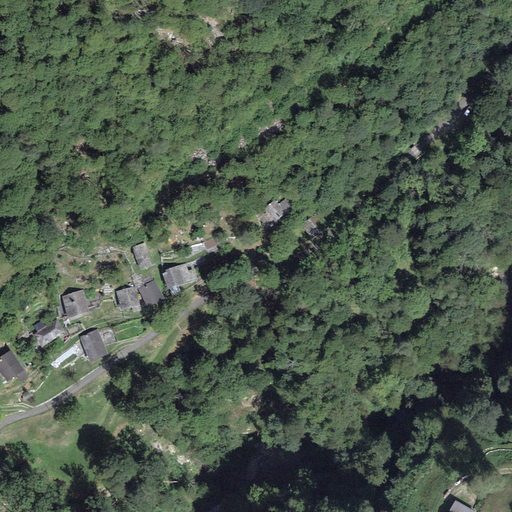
[(279,204),(275,199),(263,209),(275,223),(292,208),(285,200),(279,204)]
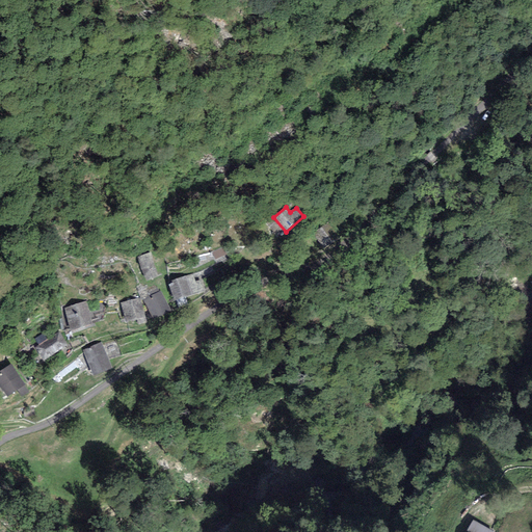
[(331,246),(322,229),(307,236),(317,255),(331,246)]
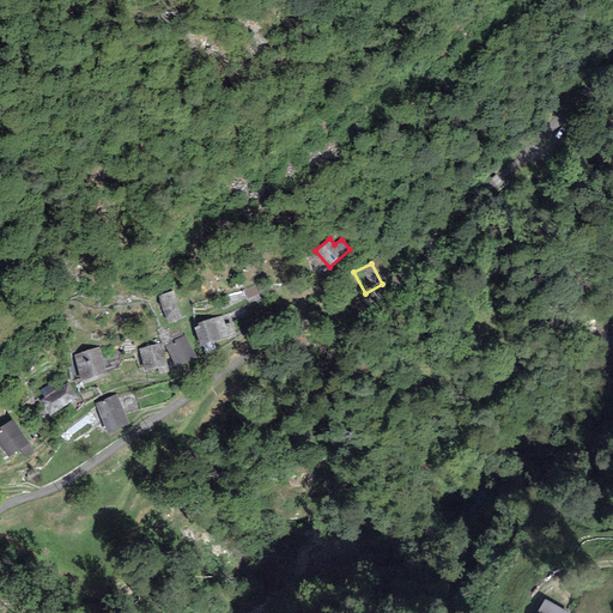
[(258,283),(246,289),(249,297),(262,291),(258,283)]
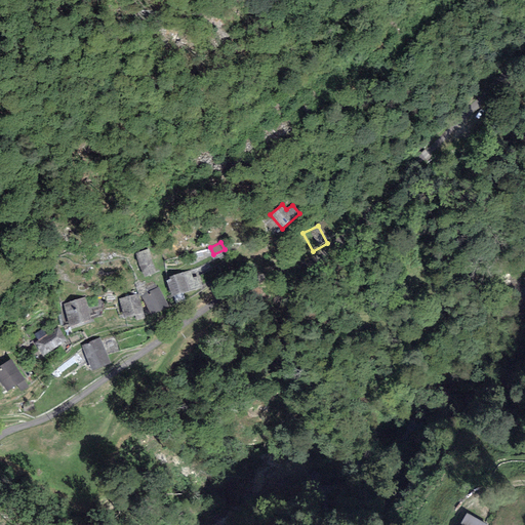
[(148,249),(134,254),(144,279),(157,275),(148,249)]
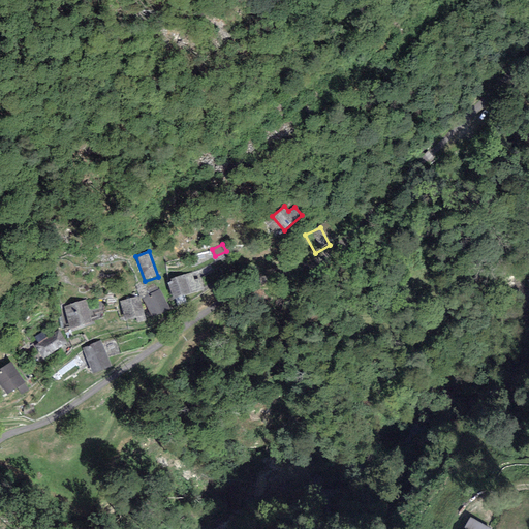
[(191,272),(166,280),(174,303),(204,292),(199,279),(194,280),(191,272)]
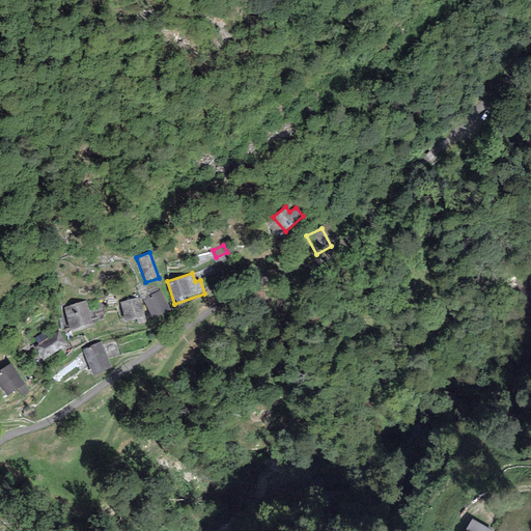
[(161,289),(142,299),(152,320),(171,311),(161,289)]
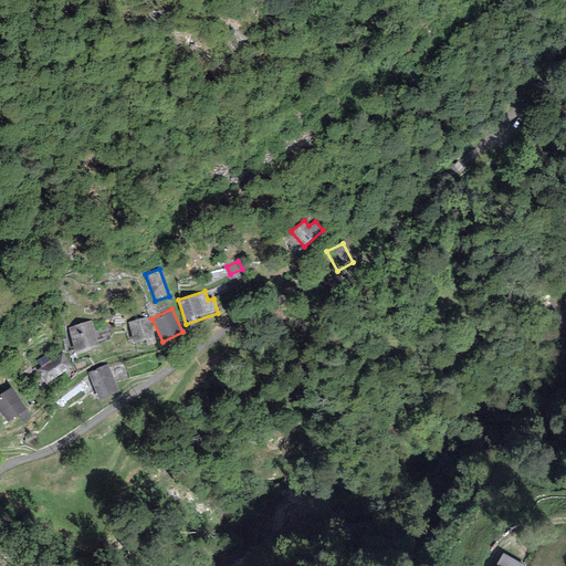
[(147,320),(128,323),(132,345),(152,342),(147,320)]
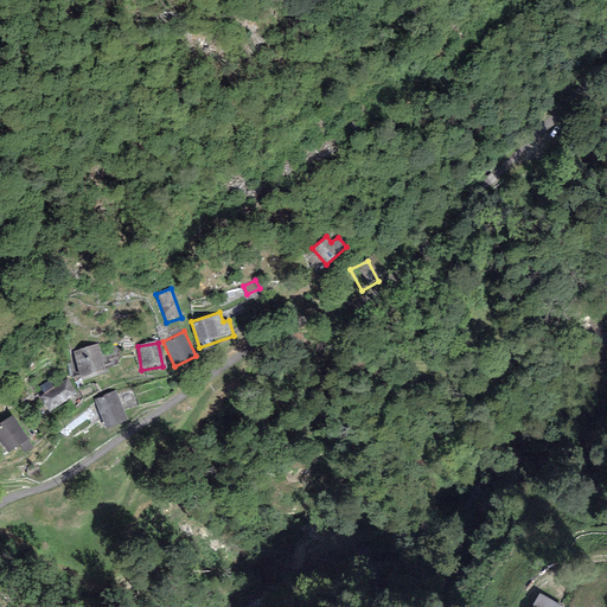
[(98,346),(74,352),(81,379),(106,372),(98,346)]
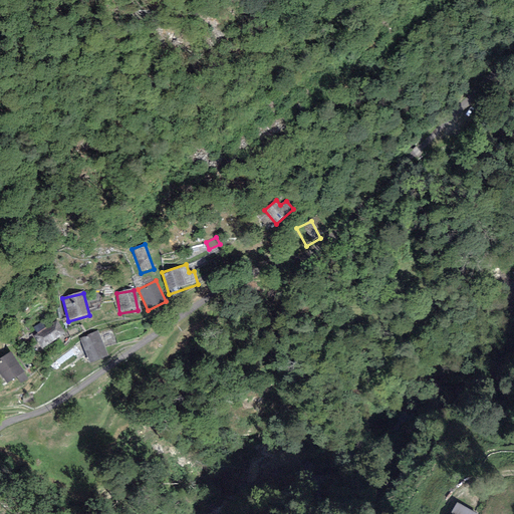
[(58,321),(34,337),(43,350),(67,335),(58,321)]
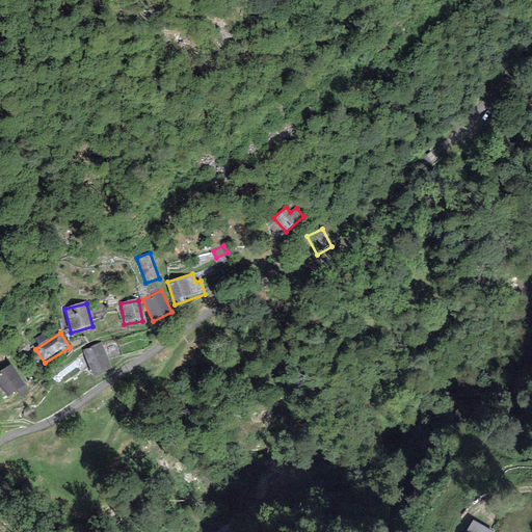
[(111,370),(101,344),(82,351),(94,377),(111,370)]
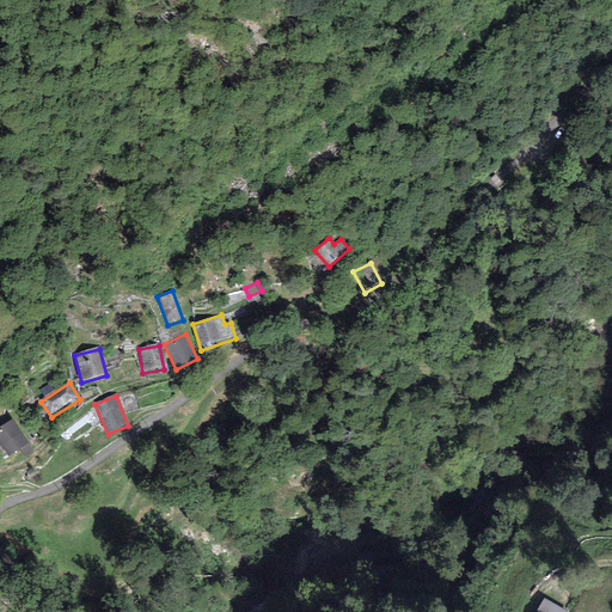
[(13,420),(0,429),(0,447),(7,458),(19,451),(24,458),(35,451),(13,420)]
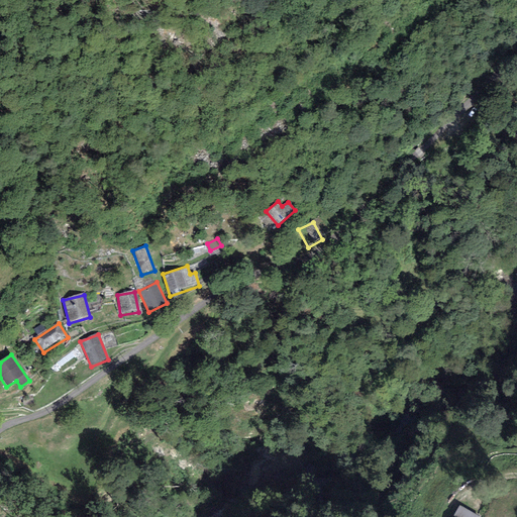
All buildings are outlined.
